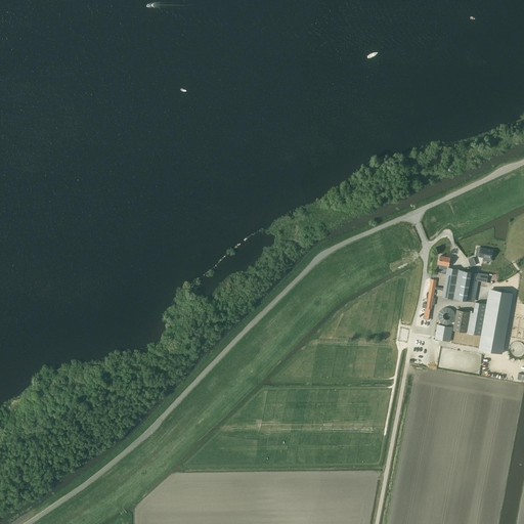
[(479,256),(491,258),(493,250),(480,248),(479,256)]
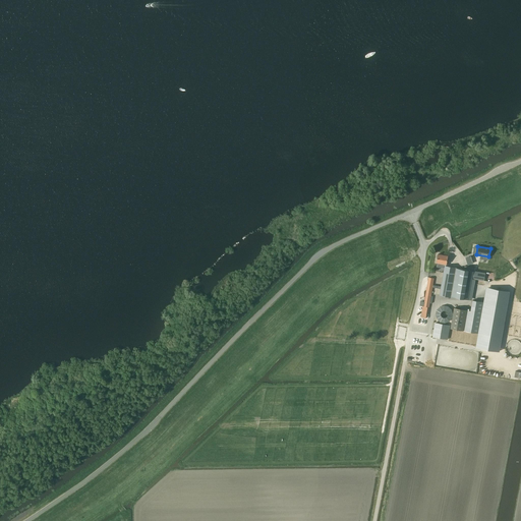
[(439,253),(438,255),(437,263),(444,264),(443,266),(445,266),(440,295),(451,297),(451,296),(468,299),(472,279),(473,271),(456,268),(456,267),(448,266),(449,262),(447,262),(448,255),(439,253)]
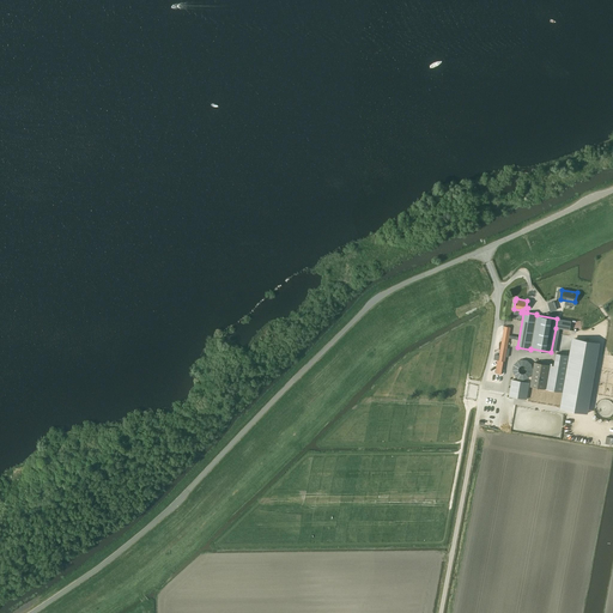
[(557,319),(556,328),(570,331),(571,321),(557,319)]
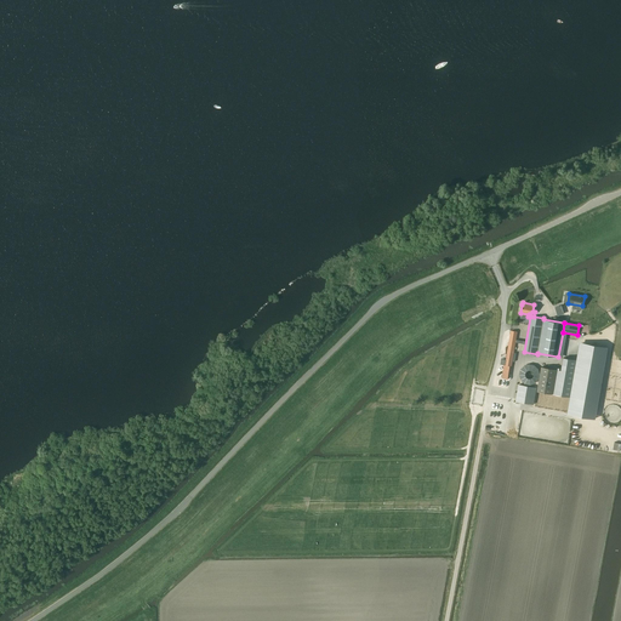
[(511,365),(512,365),(517,331),(511,330),(505,365),(503,364),(501,377),(508,379),(511,365)]
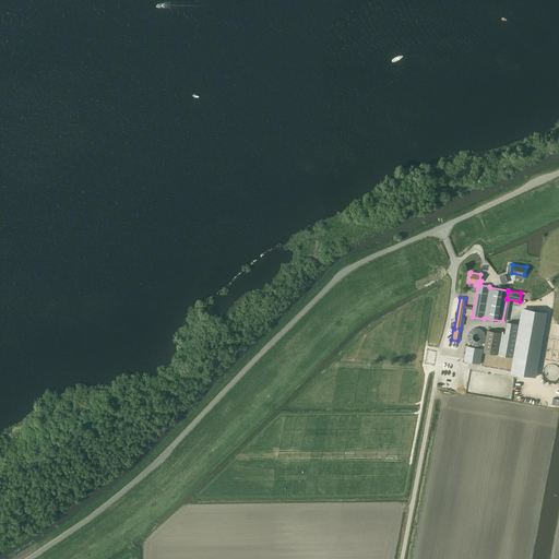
[(524,308),(513,373),(535,377),(547,312),(524,308)]
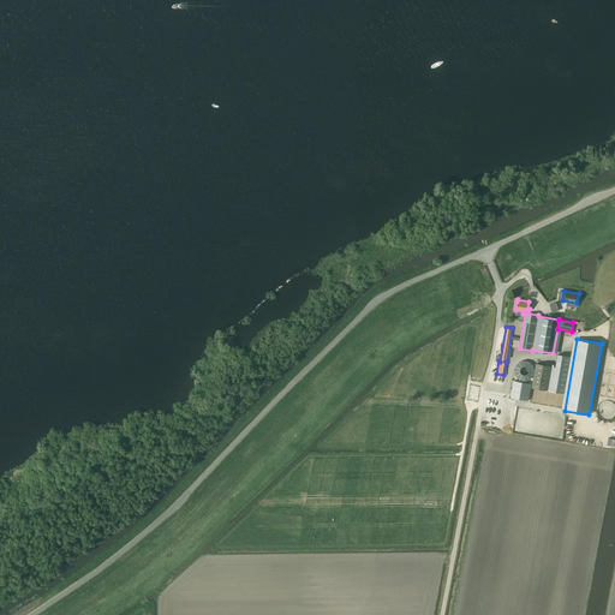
[(537,363),(532,387),(565,393),(571,357),(565,356),(557,354),(556,366),(537,363)]
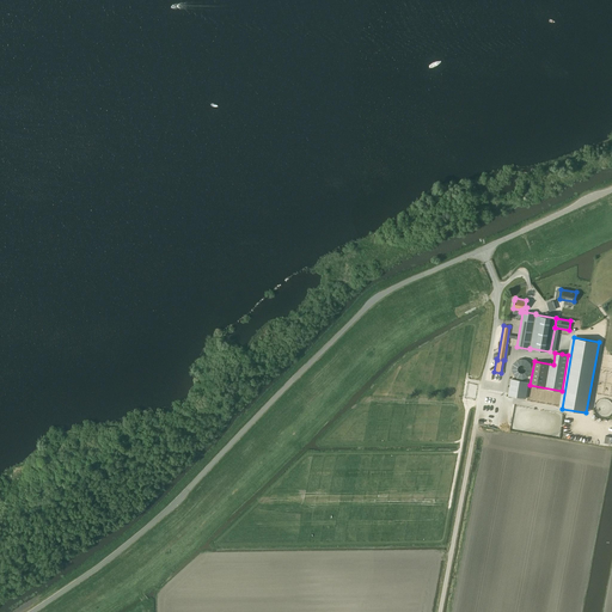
[(512,379),(508,396),(525,398),(528,381),(512,379)]
